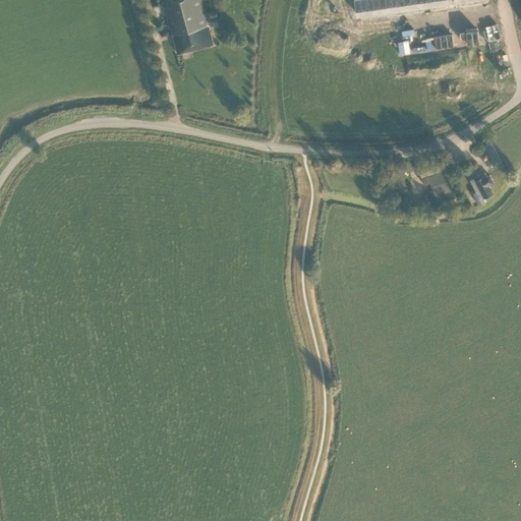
[(189,50),(214,45),(201,0),(163,0),(169,26),(172,25),(177,52),(183,51),(183,52),(189,51),(189,50)]
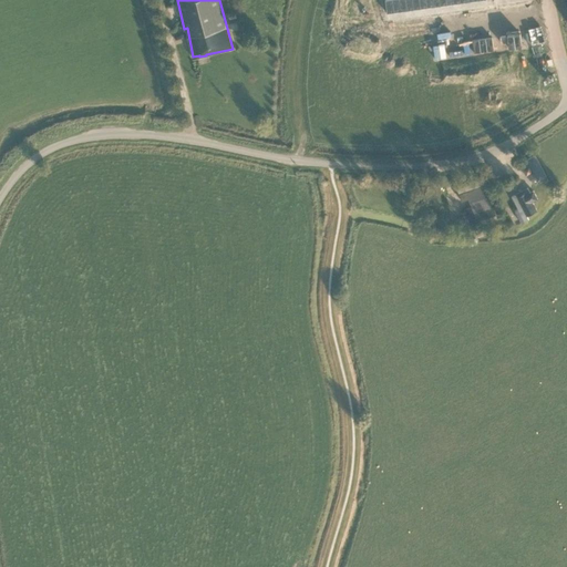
[(374,0),(377,12),(410,8),(409,0),(374,0)]
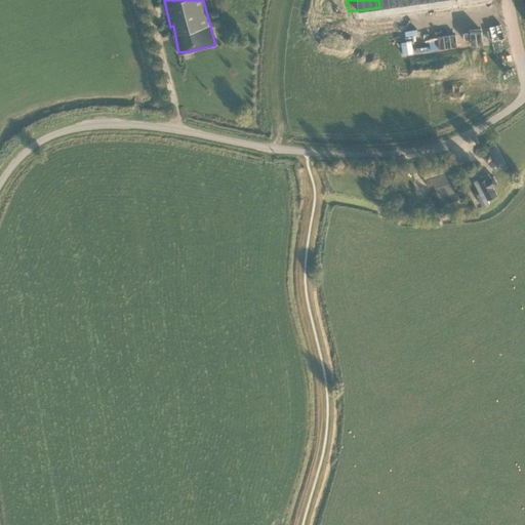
[(484,156),(487,163),(493,160),(497,169),(506,165),(495,145),(487,149),(490,154),(484,156)]
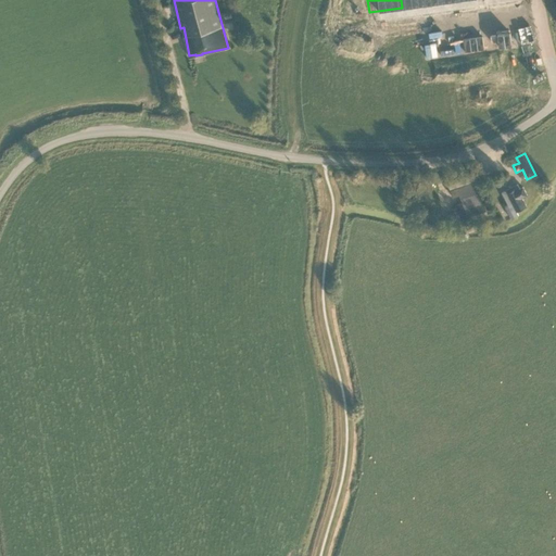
[(478,180),(472,165),(446,174),(454,197),(459,196),(462,203),(455,205),(462,224),(468,220),(469,226),(483,220),(484,223),(495,218),(493,210),(485,213),(477,189),(483,187),(480,179),(478,180)]
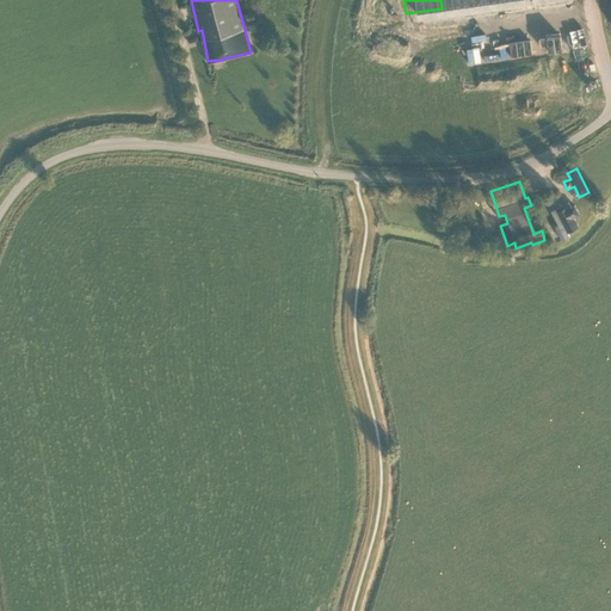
[(575,205),(571,208),(568,203),(553,211),(560,224),(556,227),(562,240),(569,236),(567,233),(579,227),(574,217),(579,214),(575,205)]
